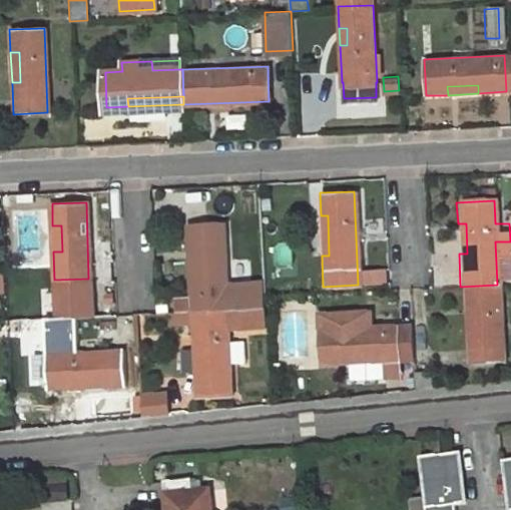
[(321,215),(322,256),(329,256),(328,215),(321,215)]
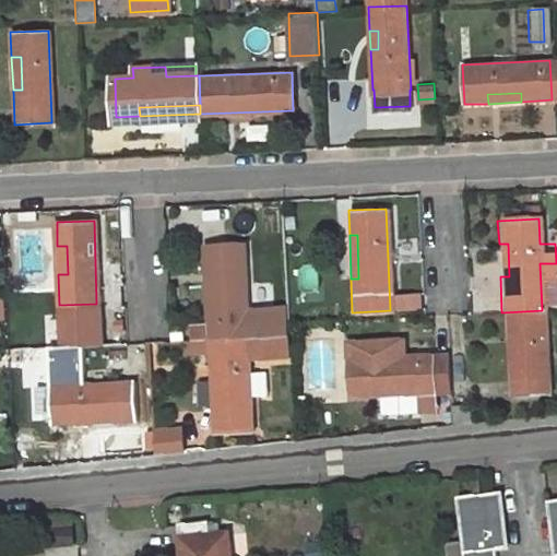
[(247,308),(245,243),(206,245),(210,320),(190,321),(190,338),(288,333),(287,307),(247,308)]
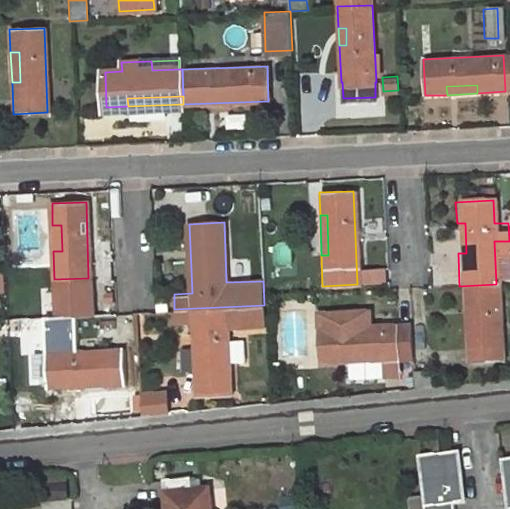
[(457,223),(458,253),(466,253),(465,223),(457,223)]
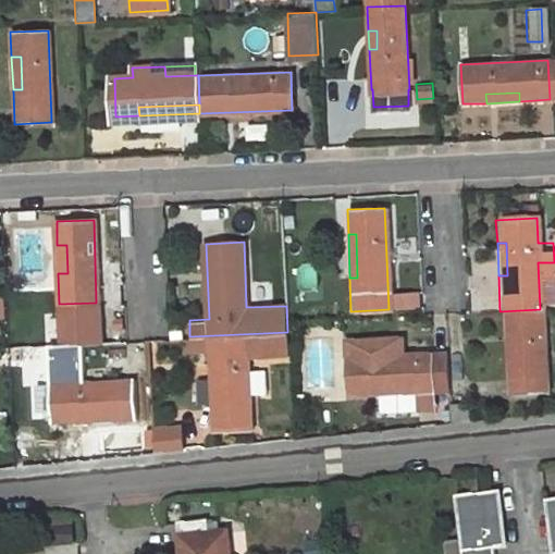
[(57,245),(58,273),(68,273),(66,245),(57,245)]
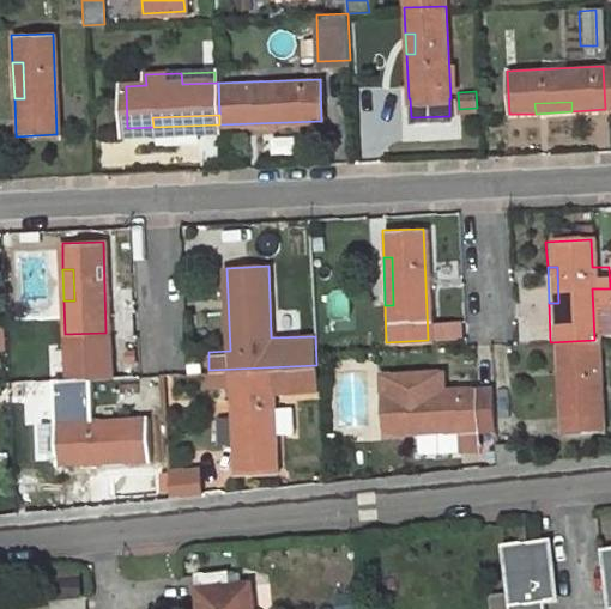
[(554,412),(555,431),(598,430),(594,340),(550,342),(552,367),(562,366),(563,412),(554,412)]
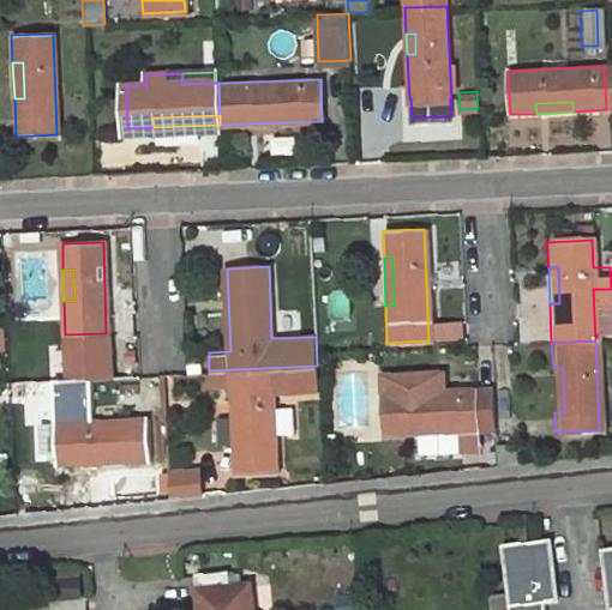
[(209,370),(210,386),(227,386),(227,384),(232,384),(235,470),(277,469),(276,433),(275,406),(274,385),(277,385),(279,391),(318,388),(317,366),(209,370)]
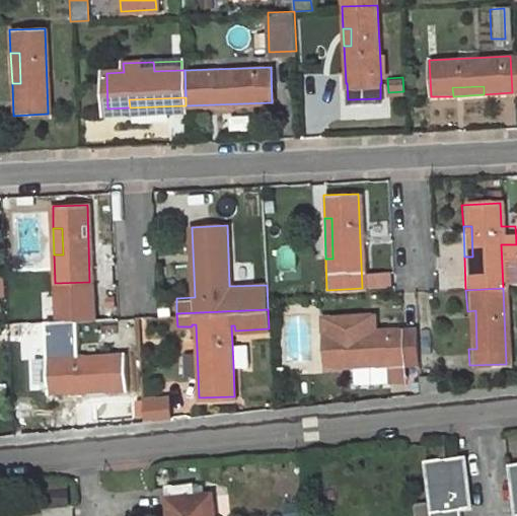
[(467,311),(468,349),(476,349),(475,310),(467,311)]
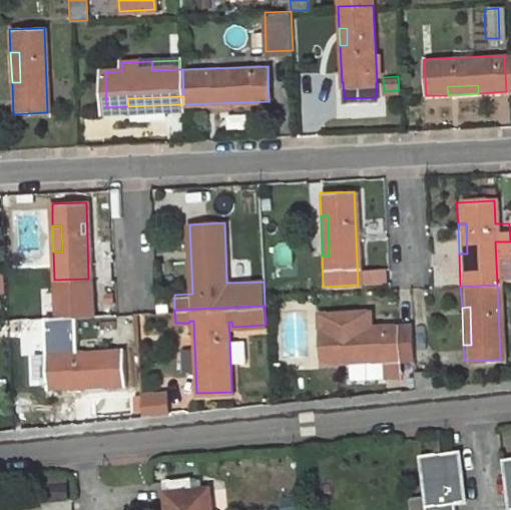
[(316,360),(377,359),(378,377),(394,376),(393,358),(408,357),(407,323),(367,324),(366,310),(315,312),(316,360)]
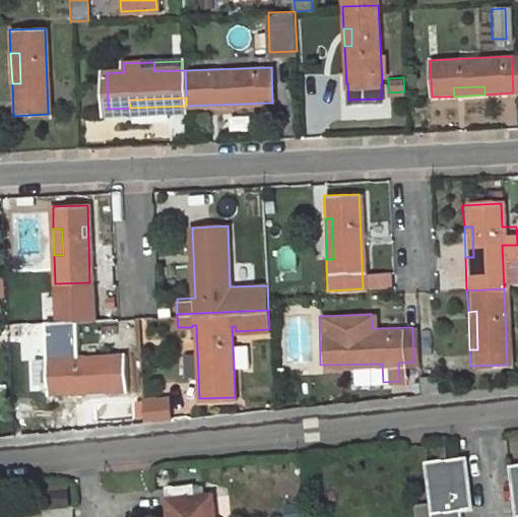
[(71,342),(71,356),(98,353),(98,341),(71,342)]
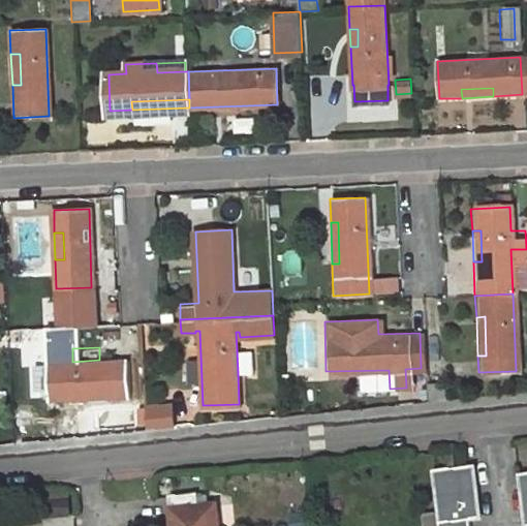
[(237,350),(238,373),(252,372),(251,349),(237,350)]
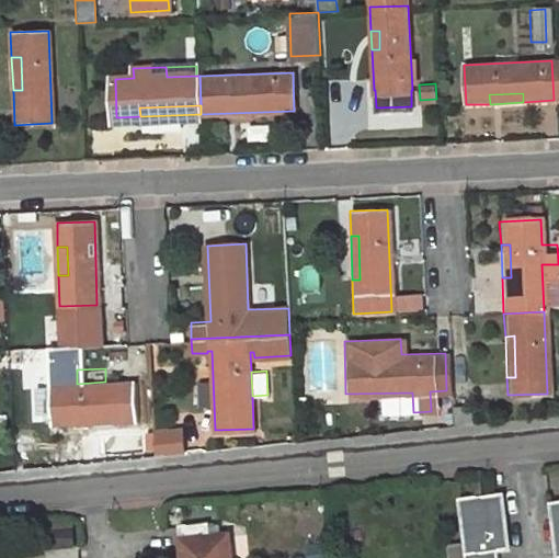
[(115,423),(116,420),(136,419),(134,380),(105,382),(77,384),(50,385),(52,423),(77,422),(77,413),(88,413),(88,421),(91,421),(93,424),(115,423)]
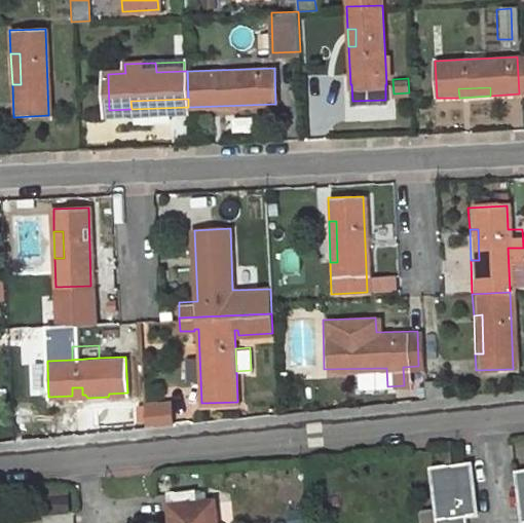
[(72,387),(72,396),(82,395),(82,387),(72,387)]
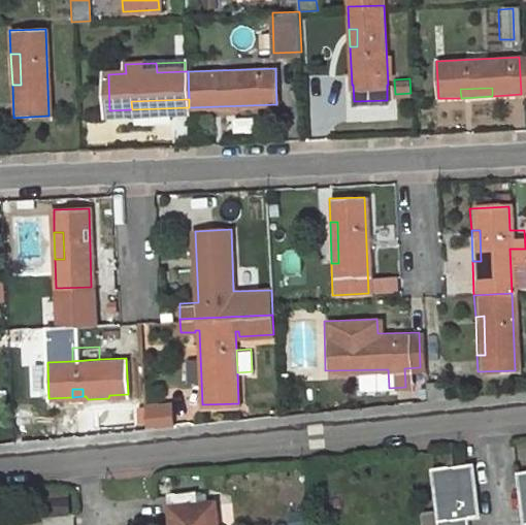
[(148,427),(172,424),(170,402),(144,404),(148,427)]
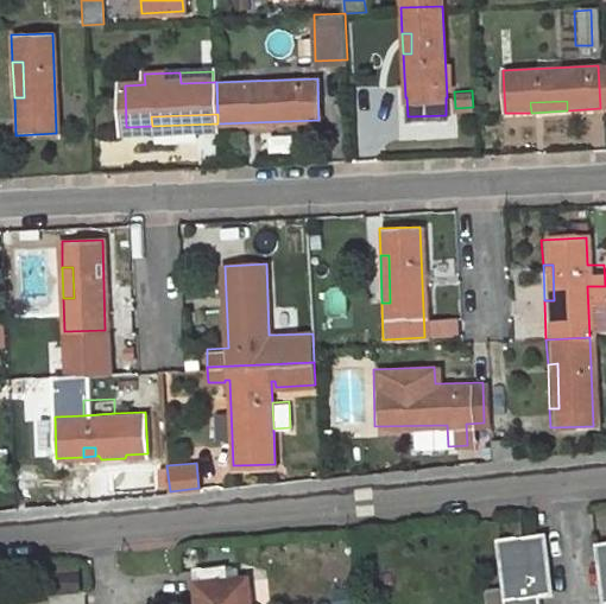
[(547,535),(500,540),(504,603),(540,603),(540,593),(550,593),(547,535)]
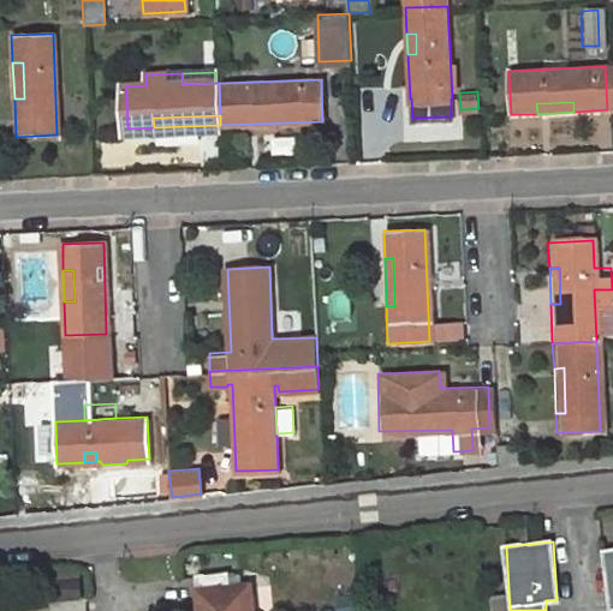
[(227,570),(197,574),(200,610),(244,610),(242,583),(240,585),(228,585),(227,573),(227,570)]
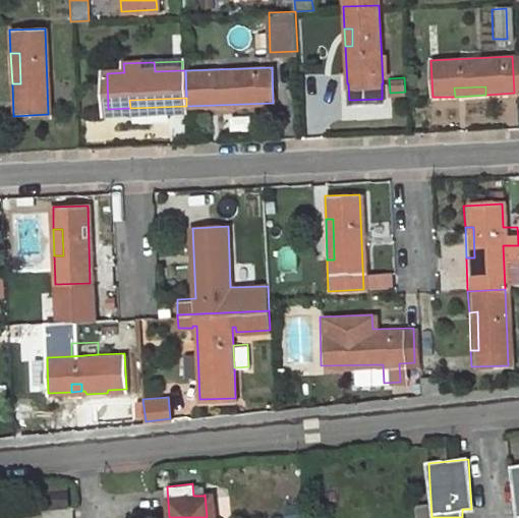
[(193,496),(204,496),(203,484),(192,485),(193,496)]
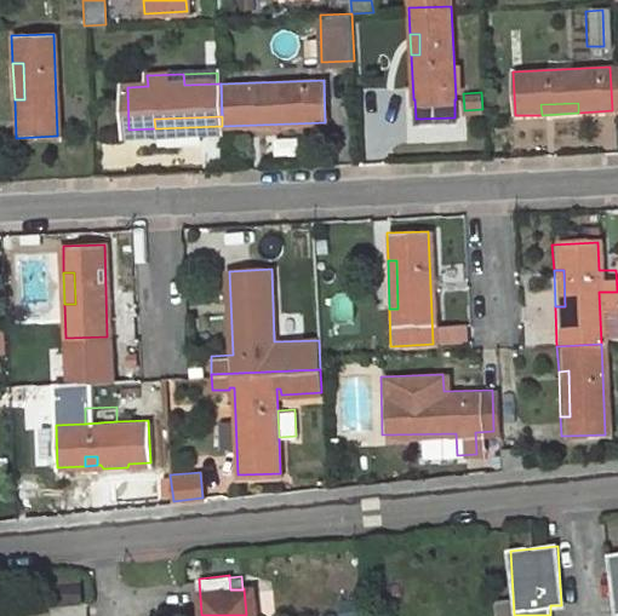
[(52,602),(81,599),(80,582),(51,583),(52,602)]
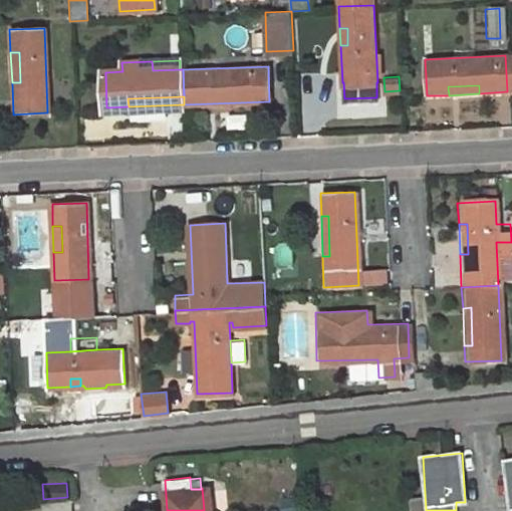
[(226,510),(224,486),(209,488),(202,488),(204,510),(226,510)]
